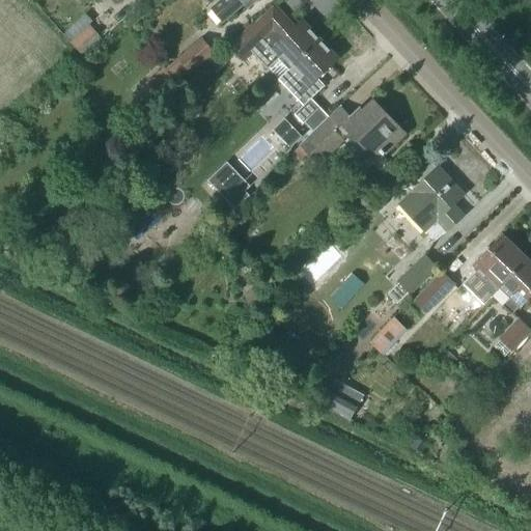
[(224,0),(213,9),(222,21),(243,4),(246,8),(255,0),(224,0)]
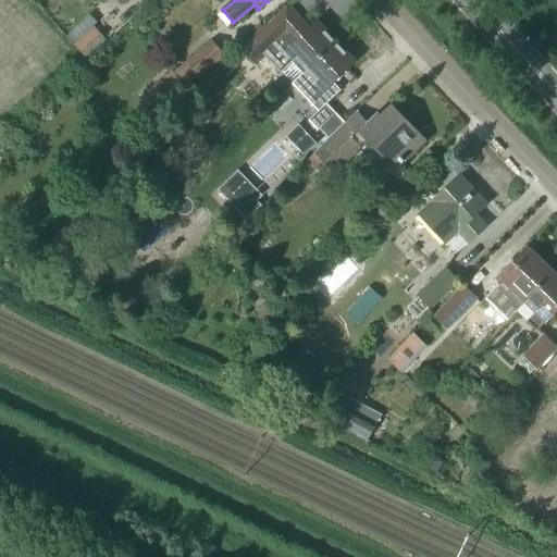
[(295,60),(306,71),(335,44),(316,24),(308,32),(286,8),(264,28),(263,27),(229,60),(235,67),(236,66),(238,69),(249,58),(256,64),(275,46),(292,62),(295,60)]
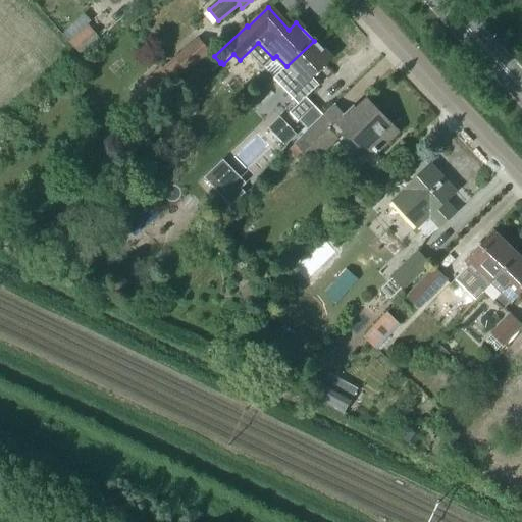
[(68,43),(84,59),(103,43),(88,25),(68,43)]
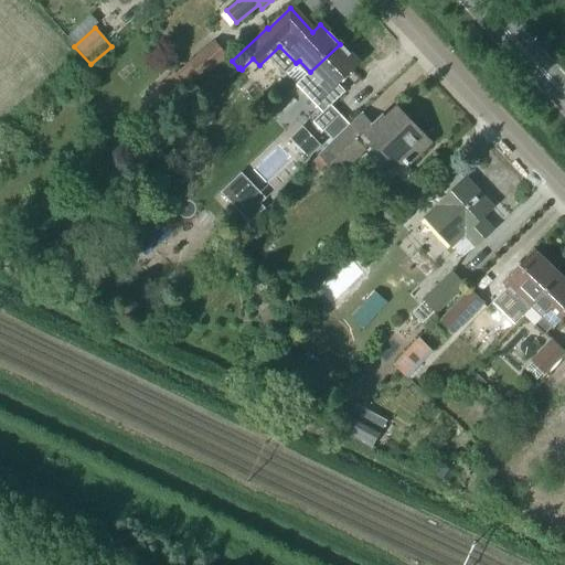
[(190,64),(202,77),(225,57),(214,44),(190,64)]
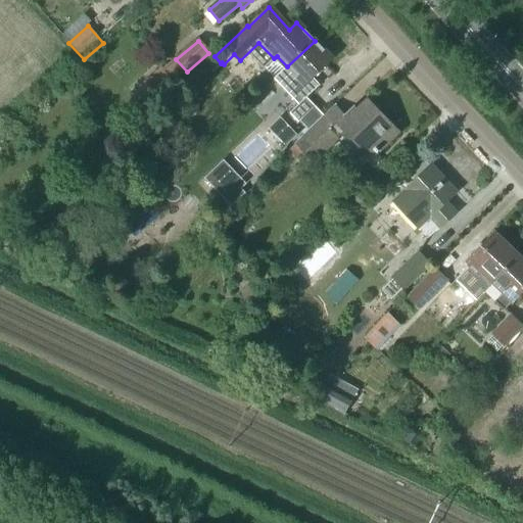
[(315,41),(287,66),(297,78),(294,81),(301,88),(312,79),(332,59),(315,41)]
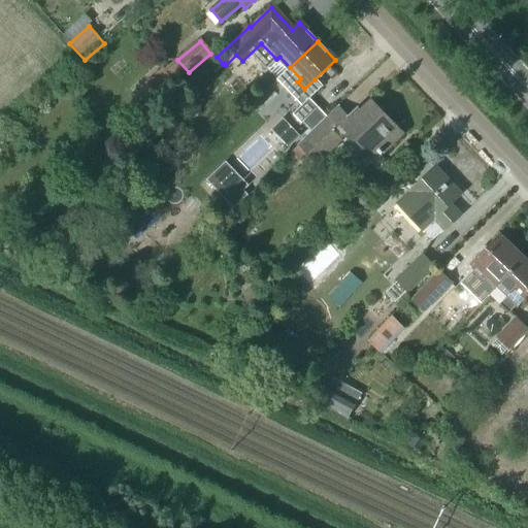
[(216,61),(208,68),(216,75),(223,68),(216,61)]
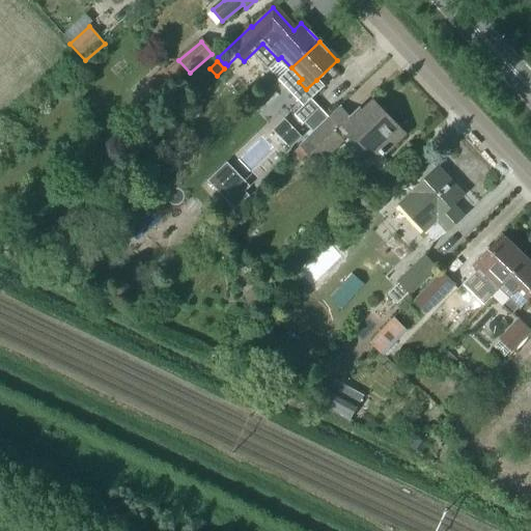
[(135,98),(145,110),(175,84),(165,72),(135,98)]
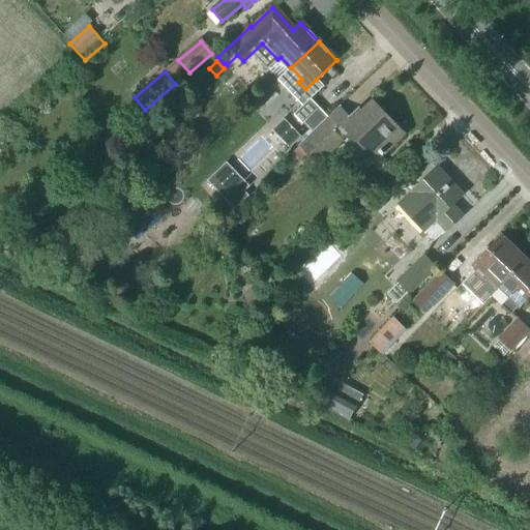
[(298,146),(307,154),(317,164),(341,141),(345,136),(354,139),(358,142),(357,143),(371,156),(372,156),(376,160),(381,155),(382,156),(384,154),(383,153),(403,135),(373,104),(362,113),(358,110),(343,125),(331,114),(298,146)]
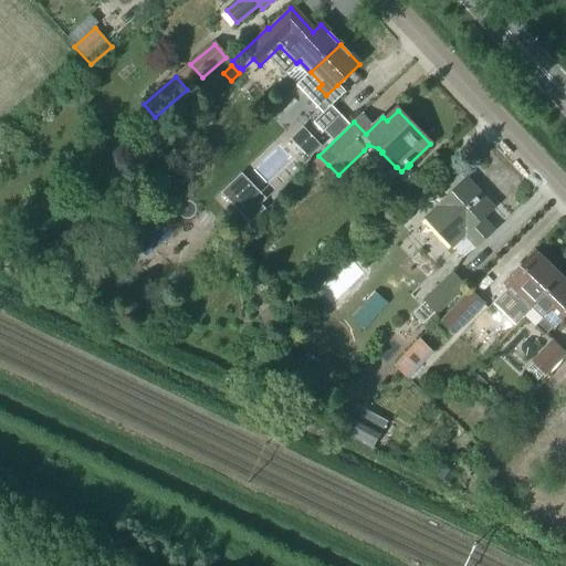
[(266,200),(241,174),(221,194),(250,224),(265,210),(261,206),(266,200)]
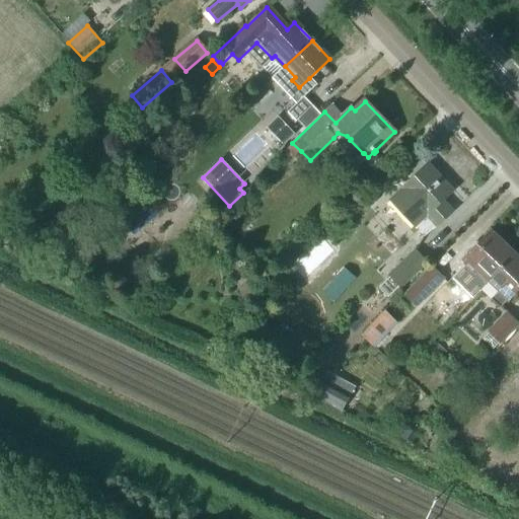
[(401,190),(414,204),(402,214),(425,237),(452,212),(442,201),(452,191),(429,165),(401,190)]
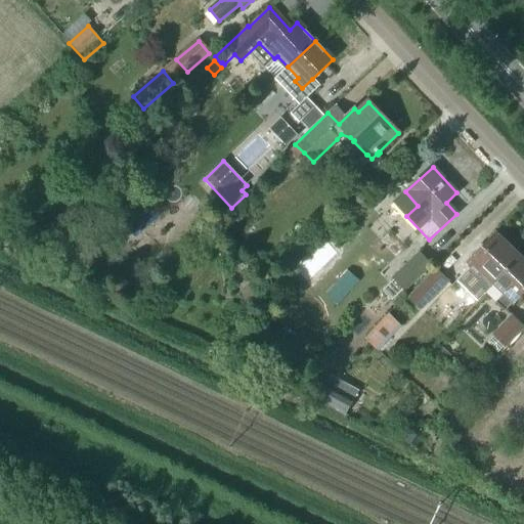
[(484,295),(486,294),(520,258),(494,233),(466,263),(470,267),(456,281),(465,290),(472,282),(484,295)]
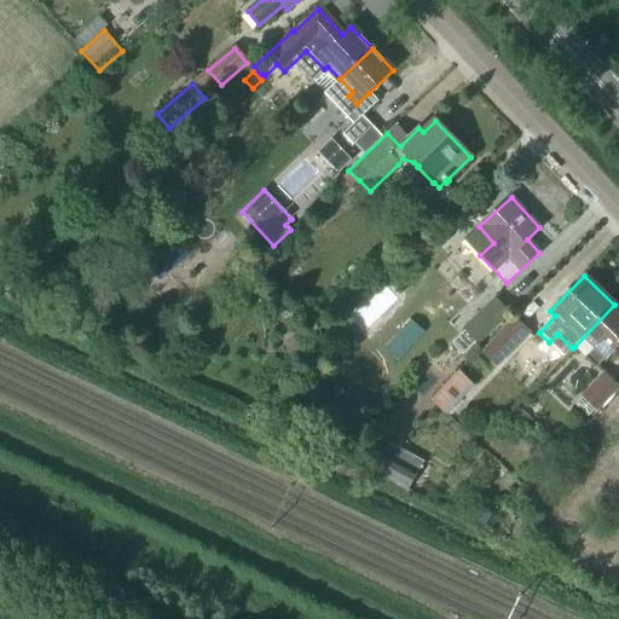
[(495,301),(466,333),(452,346),(462,356),(475,342),(478,345),(508,314),(495,301)]
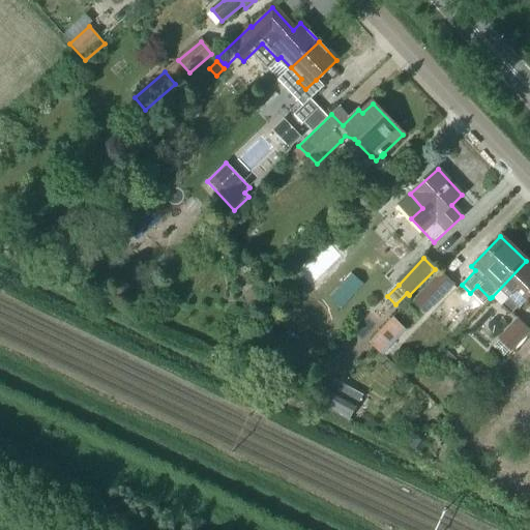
[(529,264),(526,261),(492,297),(510,315),(529,294),(529,264)]
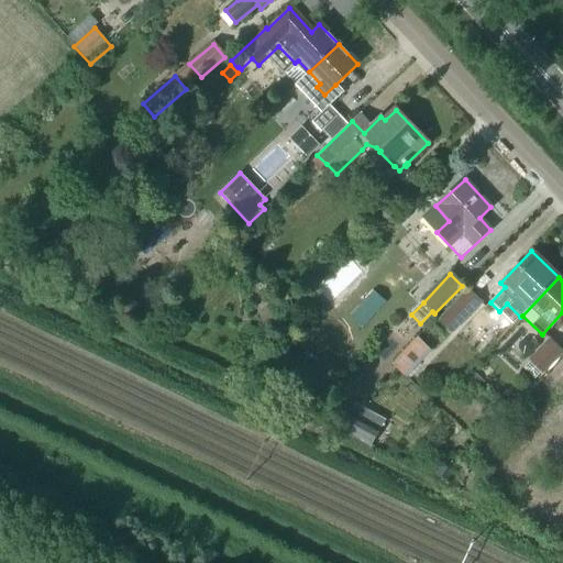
[(441,319),(453,331),(481,302),(468,291),(441,319)]
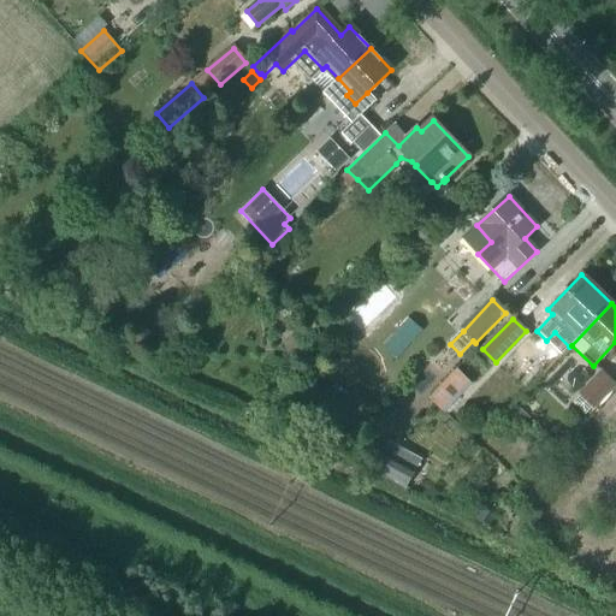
[(444,384),(456,395),(468,383),(456,371),(444,384)]
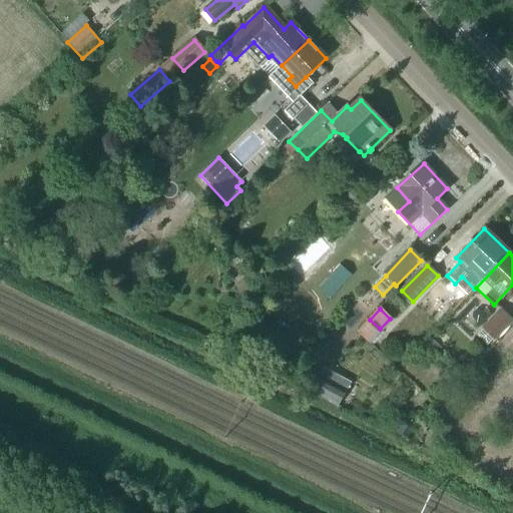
[(501,310),(483,328),(476,336),(487,346),(512,320),(501,310)]
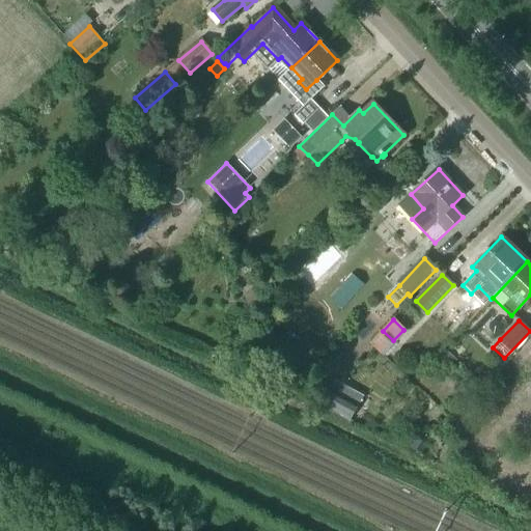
[(319,406),(350,422),(359,404),(329,388),(319,406)]
